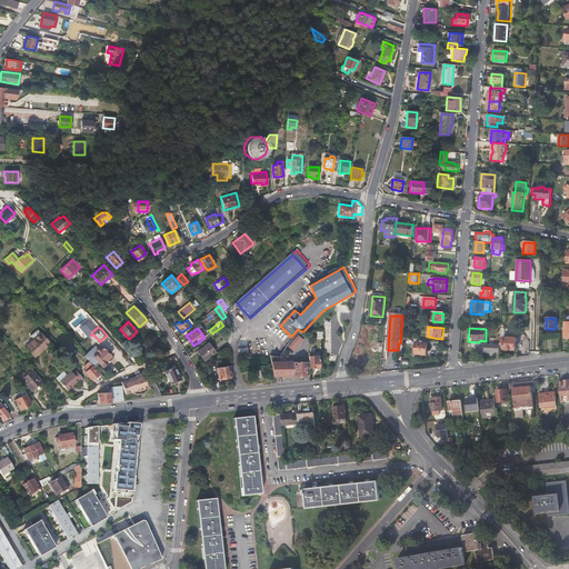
[(50,343),(38,330),(31,336),(35,339),(26,347),(35,357),(50,343)]
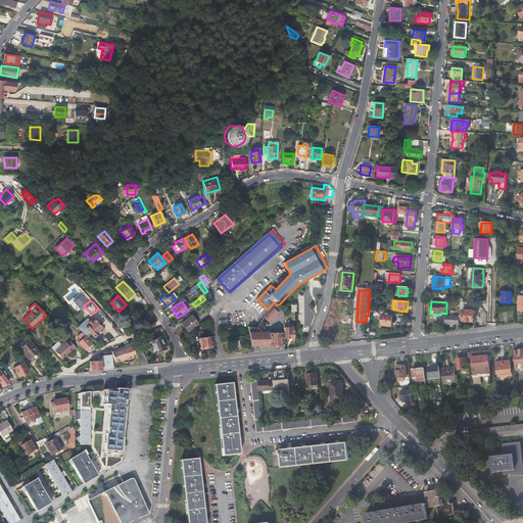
[(279,312),(274,307),(265,319),(270,323),(279,312)]
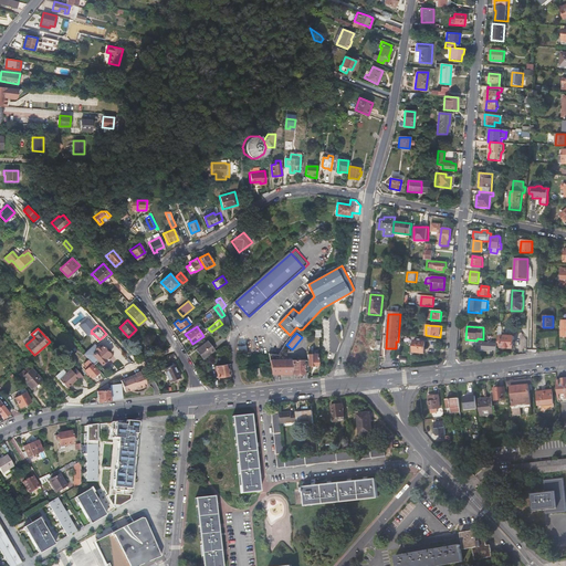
[(514,336),(498,335),(498,343),(496,348),(513,348),(514,336)]
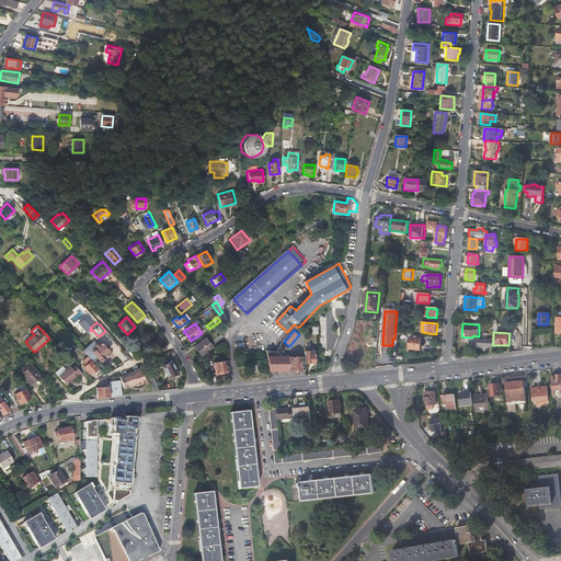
[(409,348),(420,350),(421,339),(411,338),(409,348)]
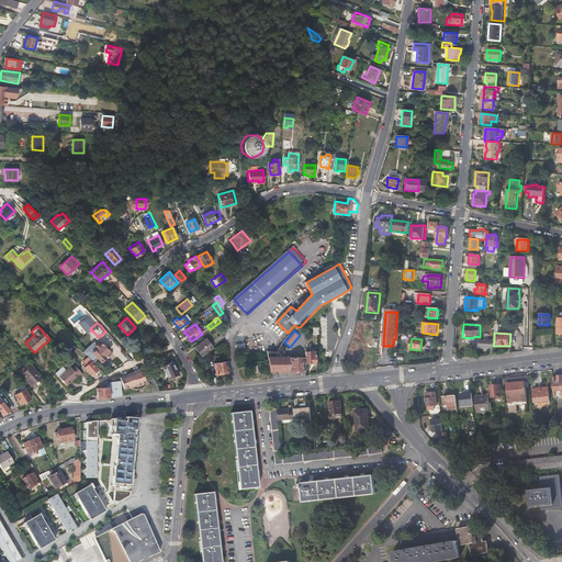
[(199,351),(202,356),(213,348),(206,339),(195,347),(199,351)]
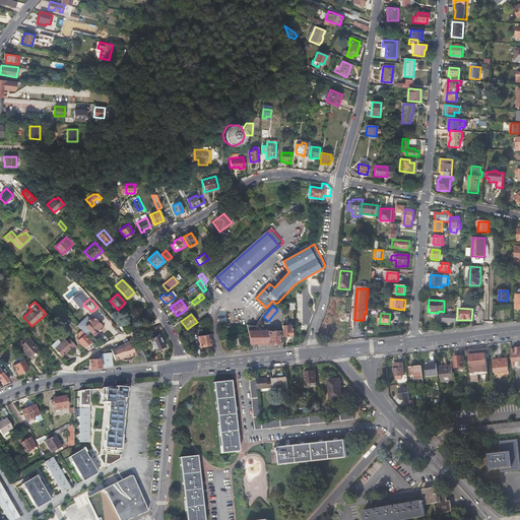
[(457,315),(443,314),(443,315),(443,322),(456,323),(456,320),(457,315)]
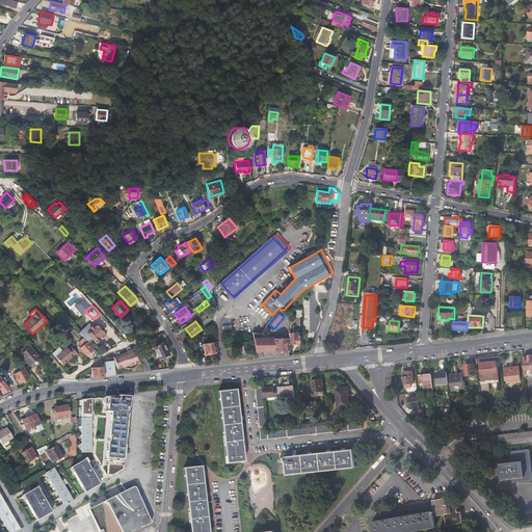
[(79,334),(88,343),(92,339),(96,342),(100,338),(99,338),(103,334),(96,325),(94,326),(92,325),(91,326),(89,324),(79,334)]
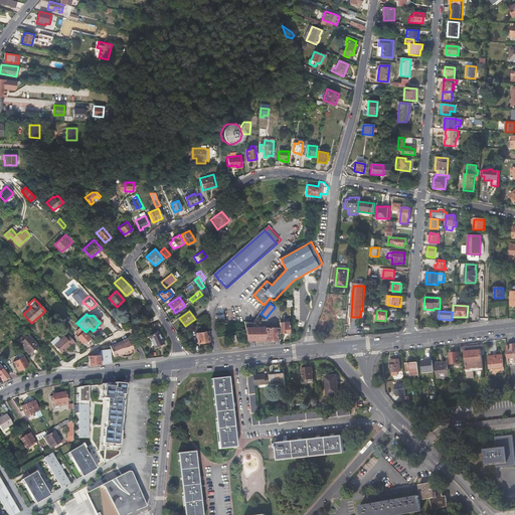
[(205,314),(199,319),(202,323),(208,318),(205,314)]
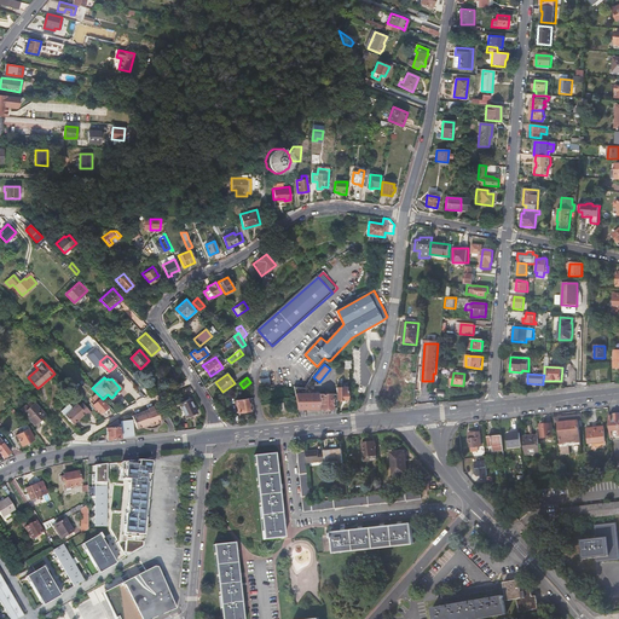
[(336,387),(337,399),(347,399),(347,387),(336,387)]
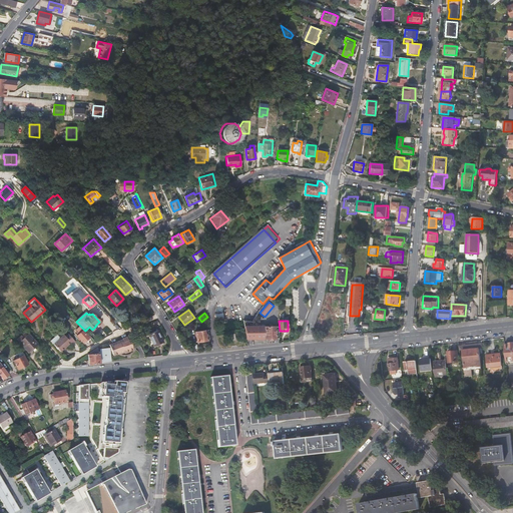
[(78,331),(75,334),(83,343),(86,339),(88,341),(91,339),(79,326),(76,329),(78,331)]
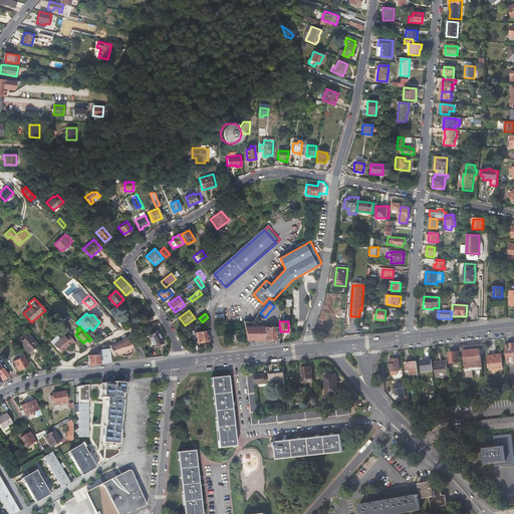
[(275,327),(246,327),(247,339),(276,338),(275,327)]
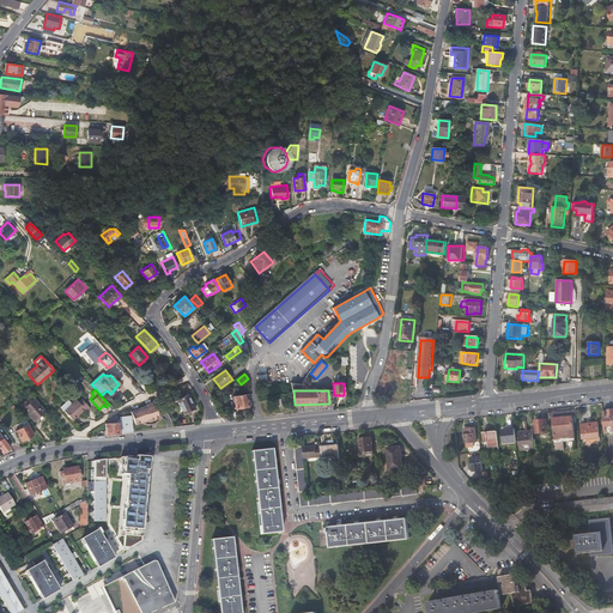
[(237,408),(247,406),(246,394),(235,396),(237,408)]
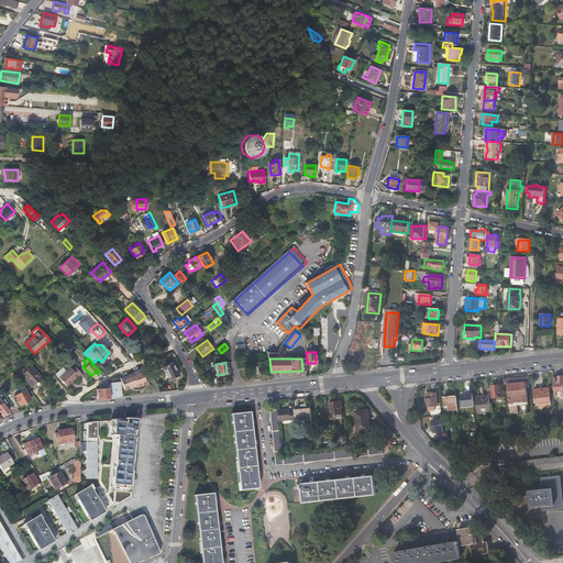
[(169,379),(178,375),(172,363),(164,367),(169,379)]
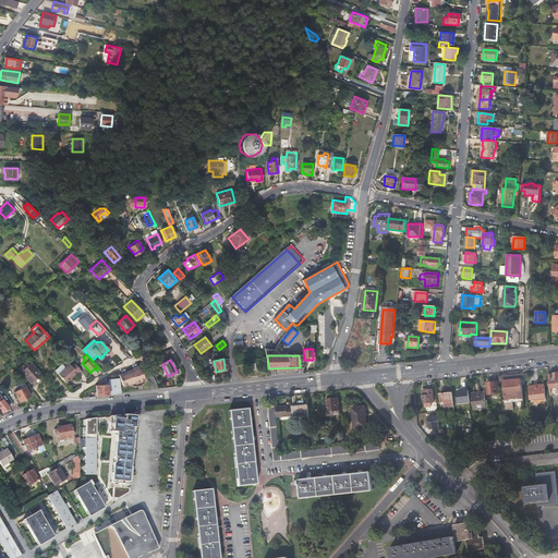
[(31,383),(40,374),(32,363),(22,372),(31,383)]
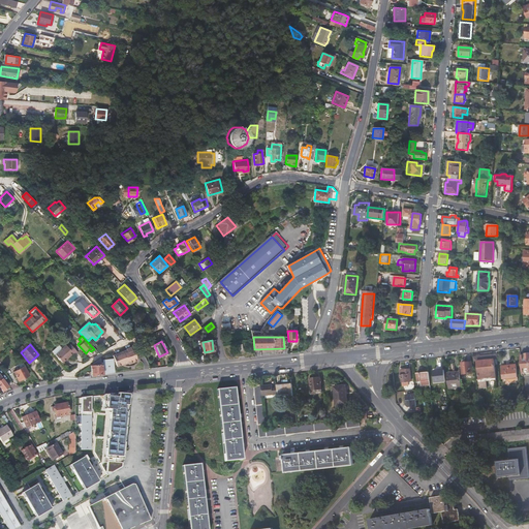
[(74,354),(78,352),(70,344),(67,347),(65,344),(62,348),(59,345),(53,351),(55,354),(62,363),(73,352),(74,354)]
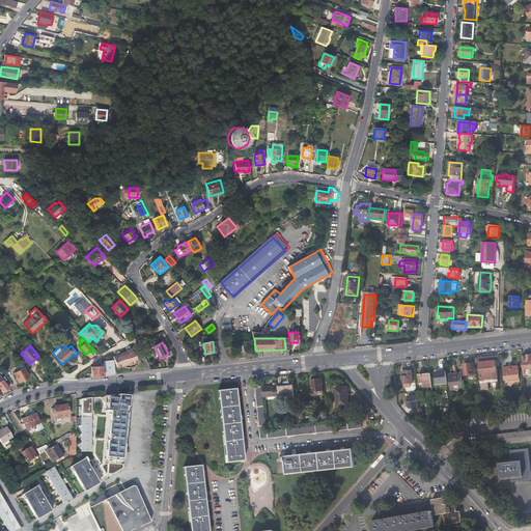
[(114,357),(117,367),(126,365),(126,366),(130,364),(130,365),(139,362),(137,355),(136,356),(135,352),(134,353),(133,350),(128,351),(129,353),(114,357)]
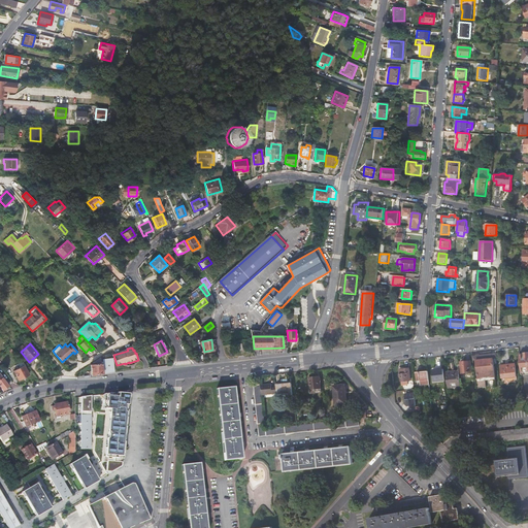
[(496,378),(493,358),(493,354),(485,355),(487,380),(496,378)]
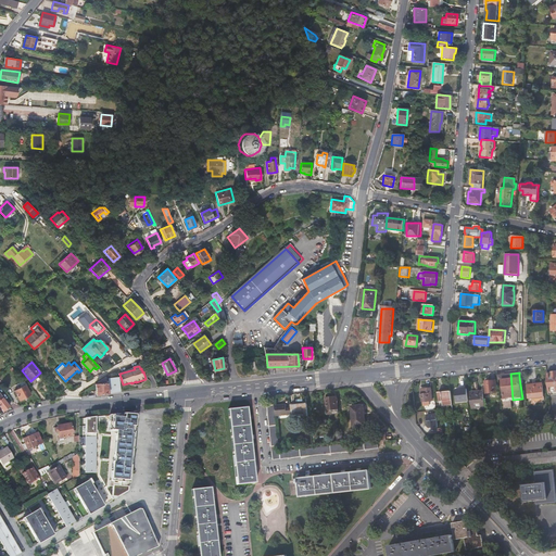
[(510,374),(501,374),(502,379),(504,404),(506,407),(512,406),(512,401),(513,400),(510,374)]
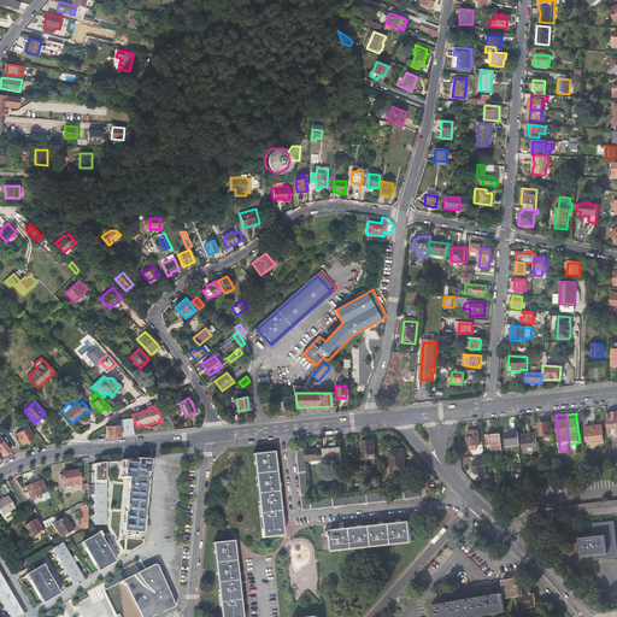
[(111,438),(121,436),(118,417),(106,425),(107,438),(111,438)]
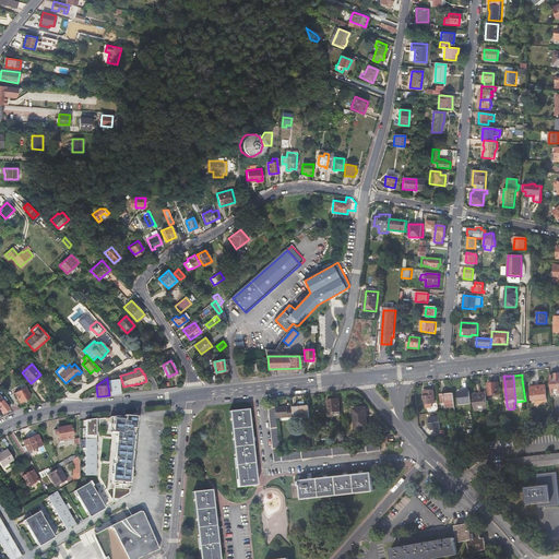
[(119,392),(121,391),(120,379),(109,381),(110,395),(119,394),(119,392)]
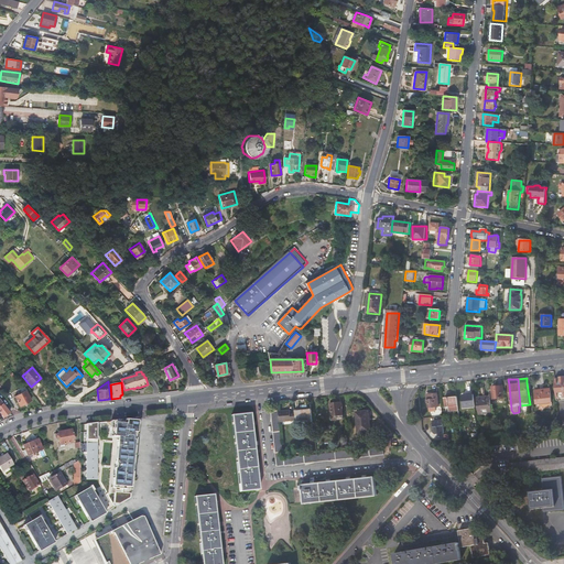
[(28,390),(24,386),(17,390),(19,394),(14,396),(20,407),(31,400),(25,390),(28,390)]
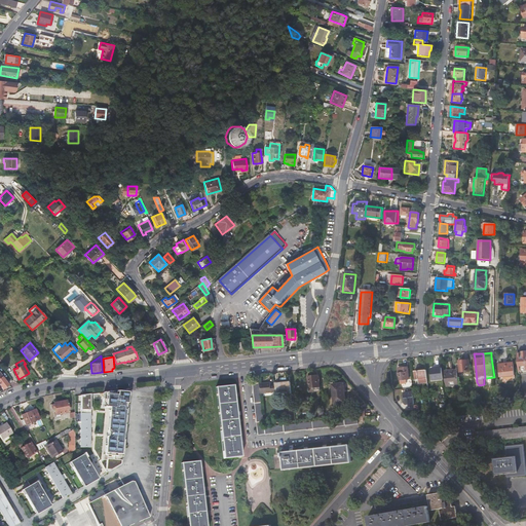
[(471,370),(468,360),(458,361),(460,371),(471,370)]
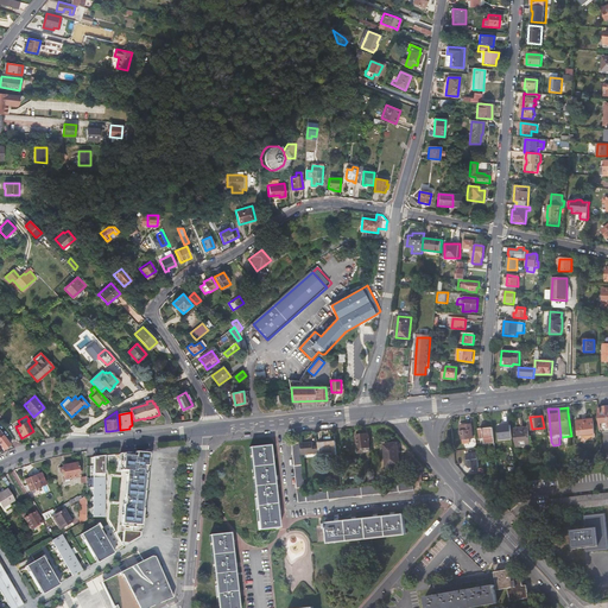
[(52,424),(46,418),(43,420),(42,419),(38,423),(45,430),(52,424)]
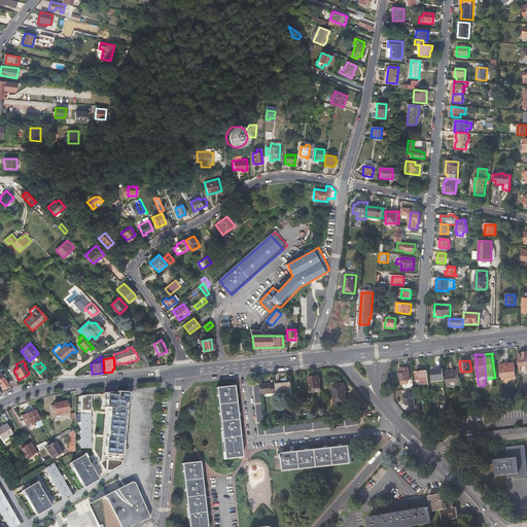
[(515,363),(510,363),(510,364),(500,365),(502,381),(503,380),(504,382),(515,381),(515,379),(516,379),(515,363)]
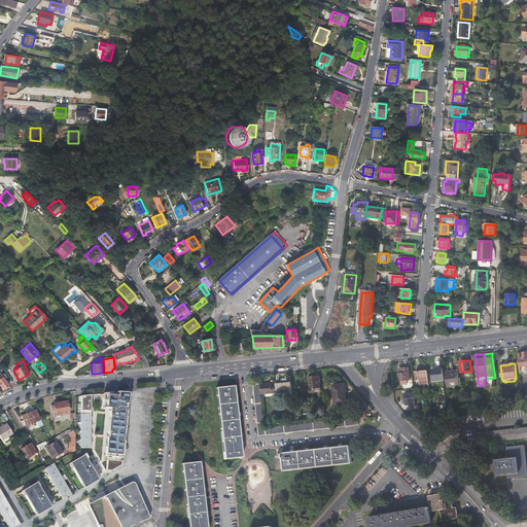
[(411,379),(409,367),(398,369),(399,377),(400,377),(400,380),(411,379)]
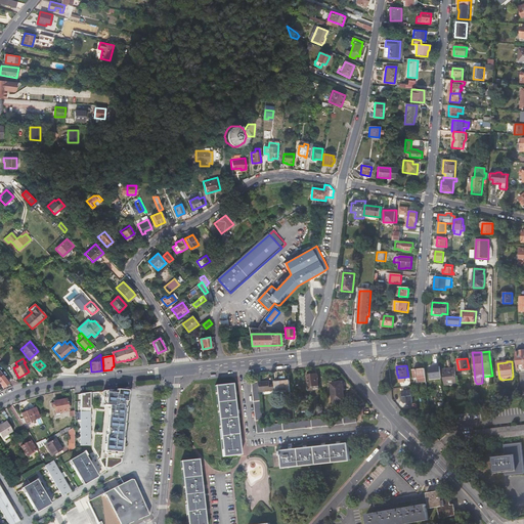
[(441,377),(440,366),(429,367),(430,378),(441,377)]
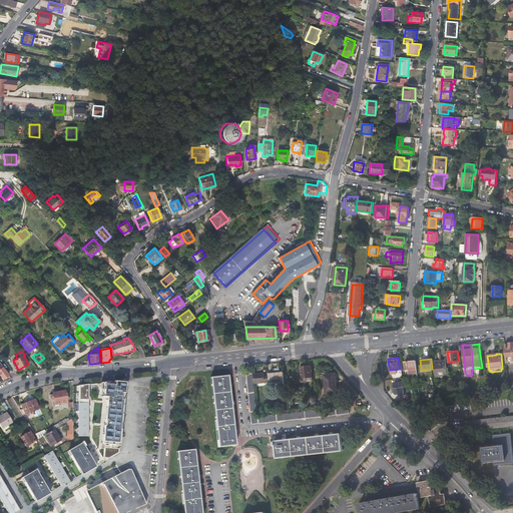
[(417,373),(416,360),(404,362),(406,370),(413,369),(414,374),(417,373)]
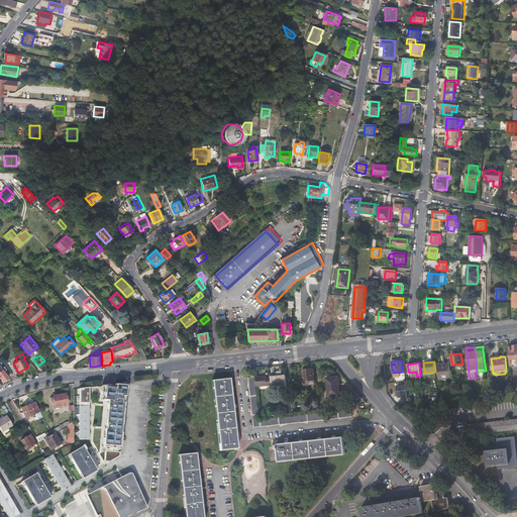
[(451,378),(449,364),(437,365),(439,379),(451,378)]
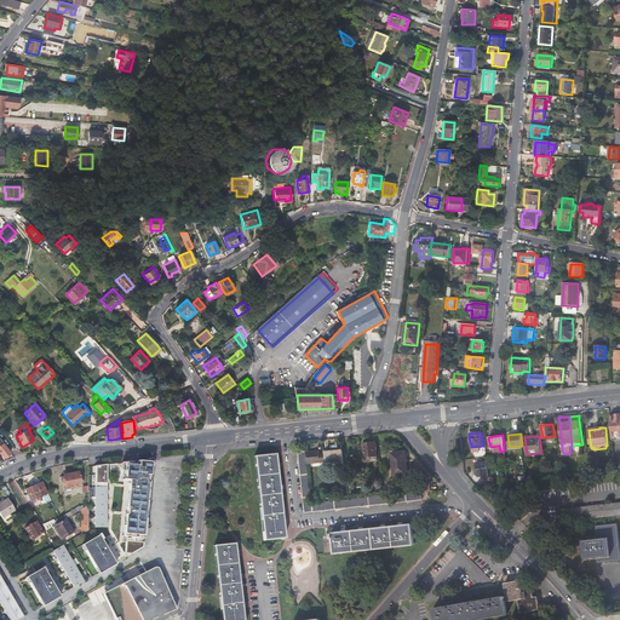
[(0,438),(0,453),(0,454),(3,458),(11,452),(0,438)]
